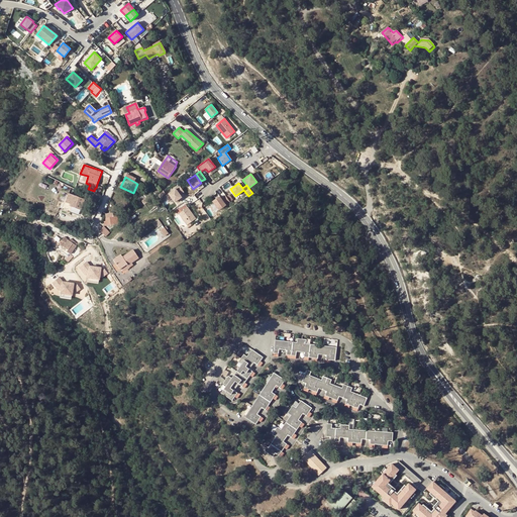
[(141,186),(137,184),(133,193),(136,195),(141,186)]
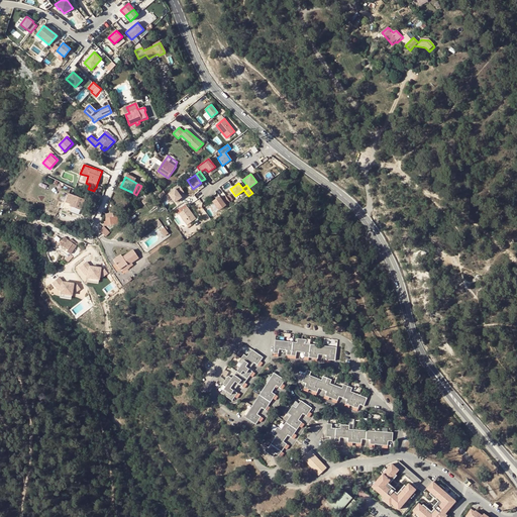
[(180,195),(184,192),(180,187),(166,196),(170,201),(172,199),(175,203),(182,198),(180,195)]
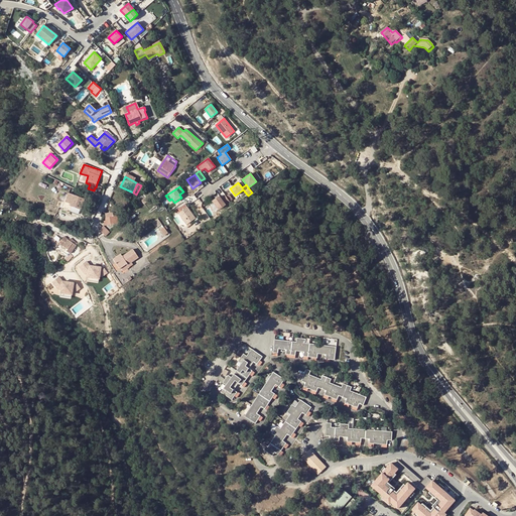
[(70,205),(81,209),(85,199),(69,194),(66,202),(70,203),(70,205)]
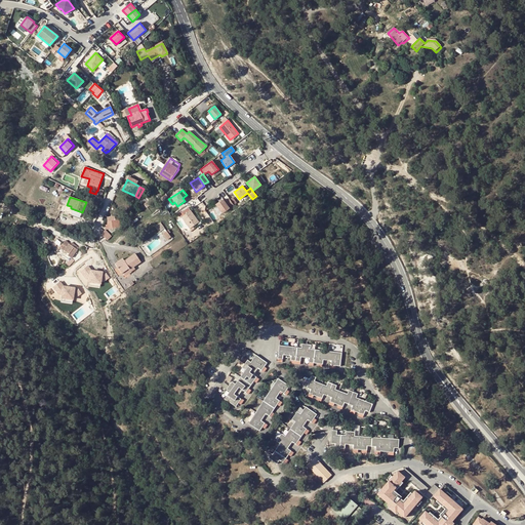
[(153,198),(144,203),(147,208),(156,202),(153,198)]
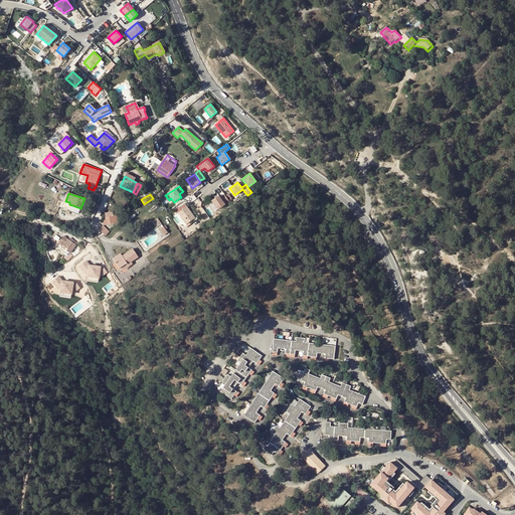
[(229,202),(224,195),(220,198),(218,196),(211,201),(218,210),(229,202)]
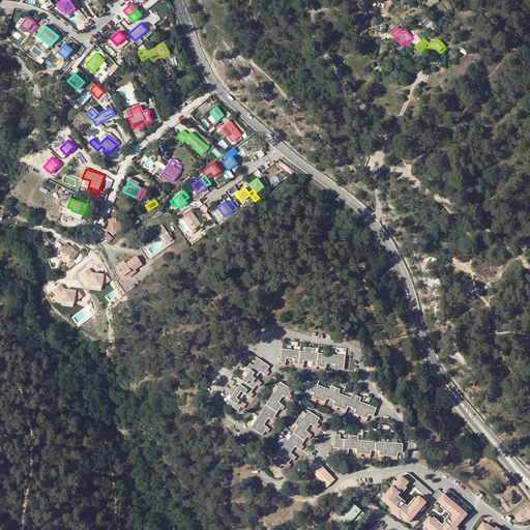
[(180,216),(193,233),(196,231),(194,229),(200,225),(189,209),(180,216)]
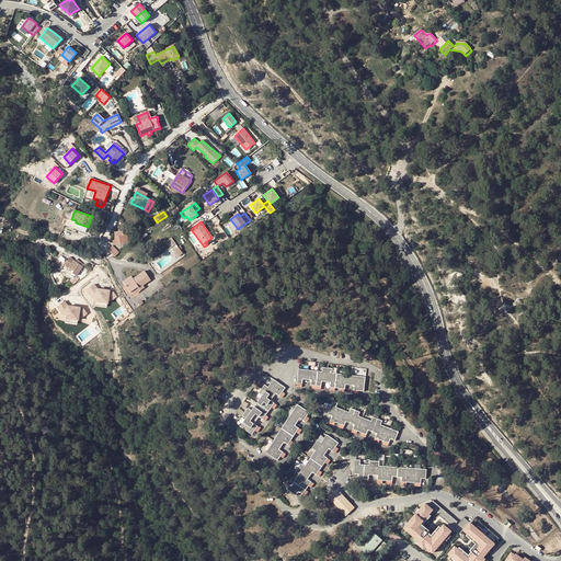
[(132,240),(129,233),(123,235),(123,232),(114,232),(115,240),(113,240),(113,244),(128,243),(129,241),(132,240)]
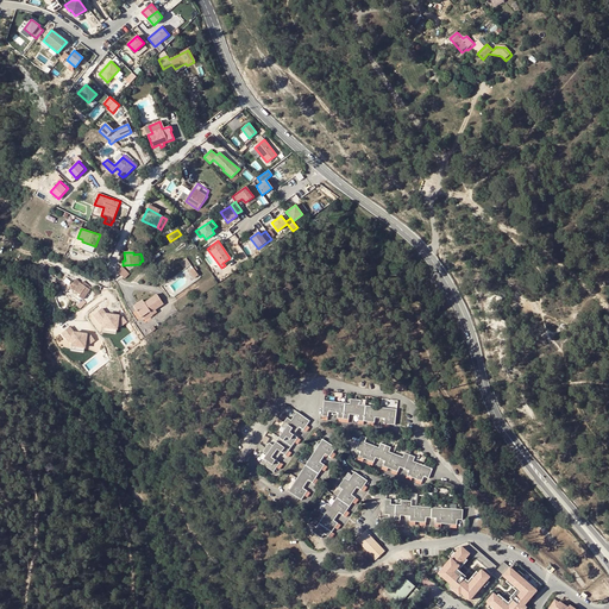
[(192,265),(187,258),(180,263),(184,270),(192,265)]
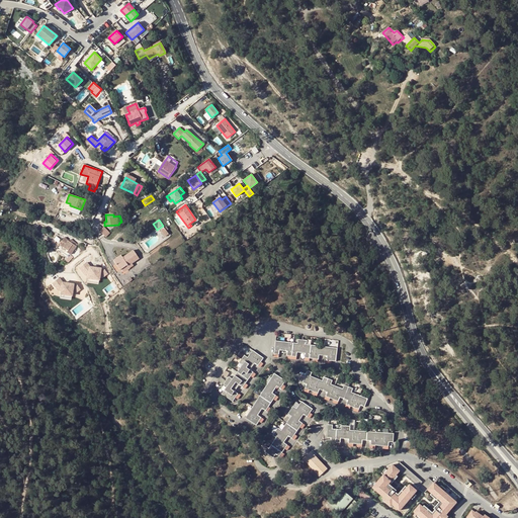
[(99,232),(105,237),(110,234),(104,228),(99,232)]
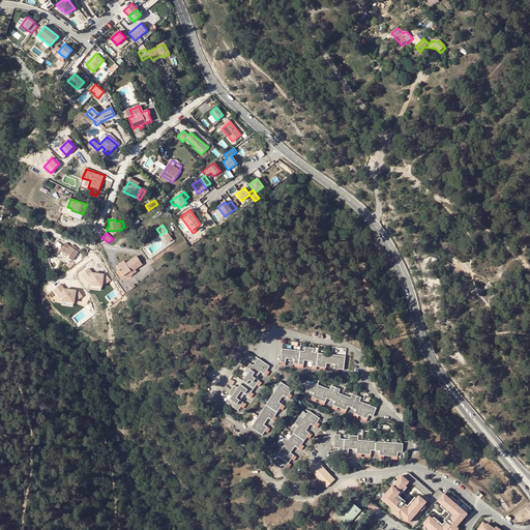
[(169,242),(173,239),(171,236),(169,234),(165,236),(169,242)]
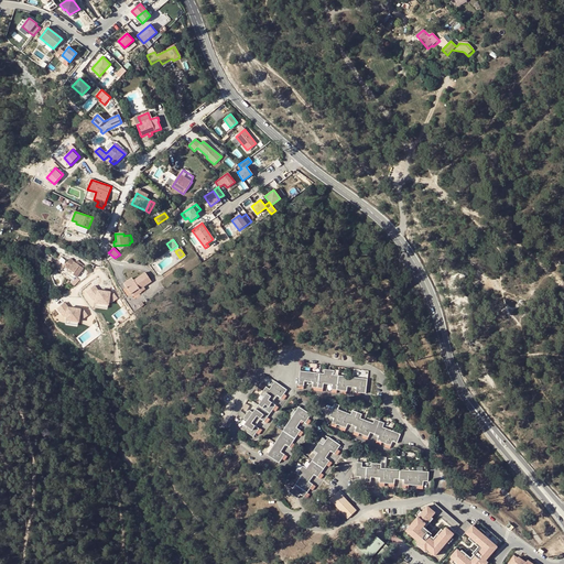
[(61,271),(64,267),(68,270),(65,273),(74,280),(72,283),(75,286),(80,280),(77,278),(86,267),(78,261),(77,264),(75,262),(71,259),(66,264),(60,259),(54,266),(61,271)]
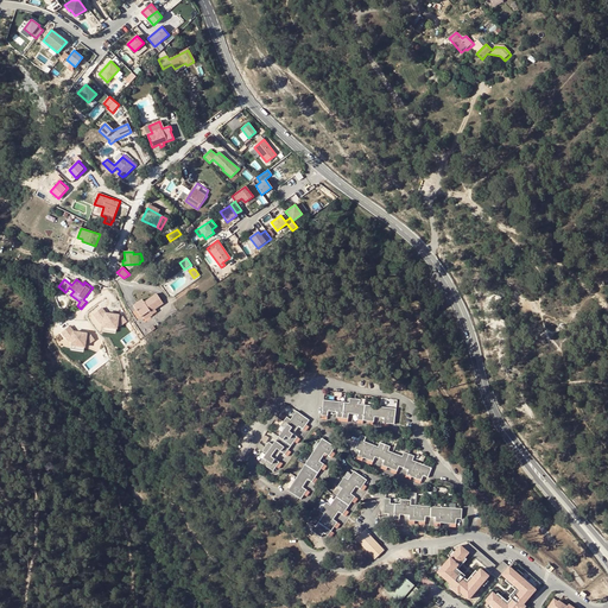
[(141,317),(150,311),(152,315),(157,312),(154,310),(163,304),(156,295),(144,303),(141,299),(133,305),(141,317)]
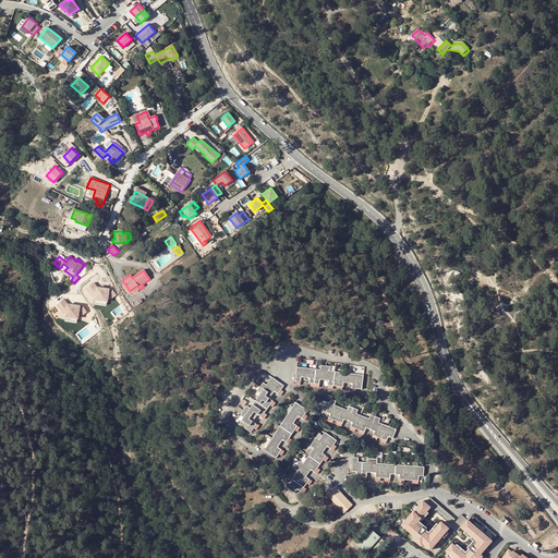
[(116,294),(111,288),(109,289),(96,288),(93,282),(86,288),(92,296),(95,296),(95,300),(107,301),(107,299),(110,299),(116,294)]
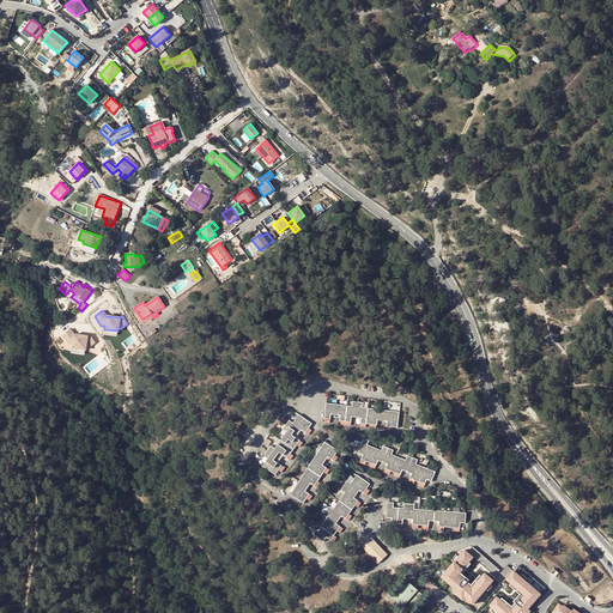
[(95,343),(90,334),(87,337),(73,334),(70,329),(62,335),(68,344),(72,344),(72,347),(85,350),(85,346),(89,347),(95,343)]
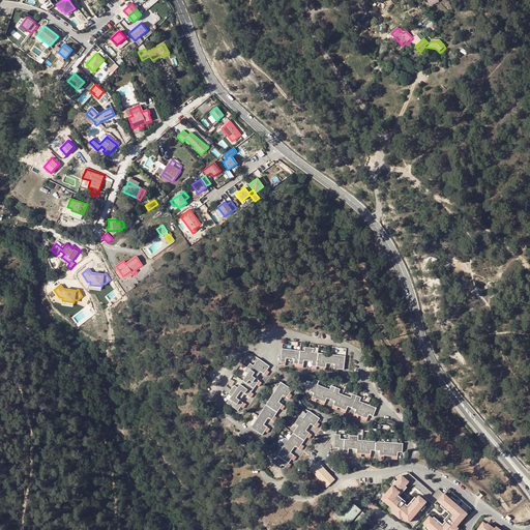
[(304,348),(303,351),(300,351),(291,350),(282,349),(280,365),(285,365),(286,359),(290,359),(294,360),(293,366),(298,367),(302,367),(303,361),(307,361),(312,362),(312,369),(317,370),(317,366),(321,367),(321,370),(325,371),(326,363),(330,364),(334,364),(334,372),(339,372),(340,370),(344,370),(346,356),(331,355),(318,353),(314,353),(315,349),(310,348),(304,348)]
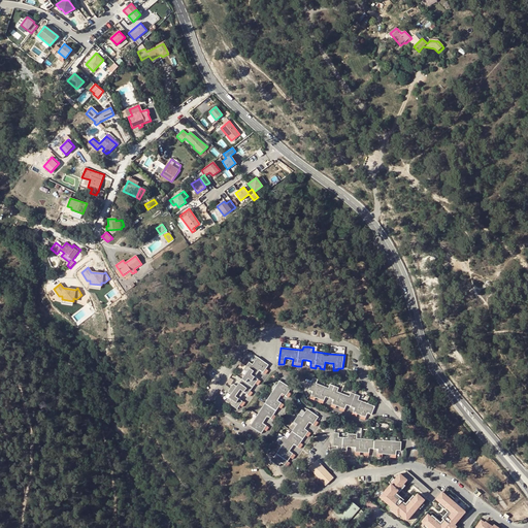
[(238,399),(241,396),(243,392),(250,396),(253,392),(251,391),(253,387),(256,384),(257,386),(260,382),(255,377),(257,373),(260,370),(265,374),(268,370),(266,369),(268,365),(257,358),(253,365),(250,363),(246,366),(243,370),(246,372),(241,380),(236,387),(233,385),(230,389),(228,392),(231,394),(226,401),(236,409),(239,405),(241,407),(244,403),(238,399)]
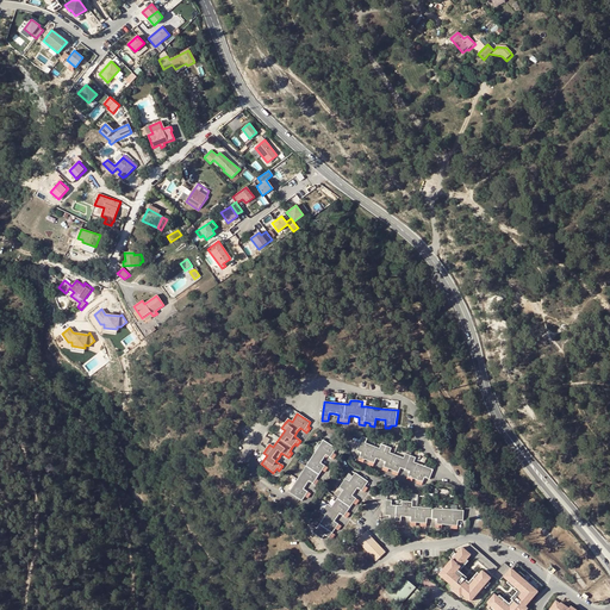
[(390,453),(392,449),(387,447),(381,444),(379,448),(375,447),(366,443),(368,439),(362,436),(356,450),(361,453),(358,460),(363,462),(365,460),(369,462),(368,464),(373,466),(377,459),(381,461),(386,462),(383,470),(388,472),(390,470),(393,471),(392,473),(397,475),(400,468),(405,470),(410,472),(406,479),(411,481),(412,479),(417,480),(416,483),(422,485),(425,478),(429,479),(433,470),(423,466),(414,462),(416,458),(411,456),(405,454),(404,459),(396,455),(390,453)]
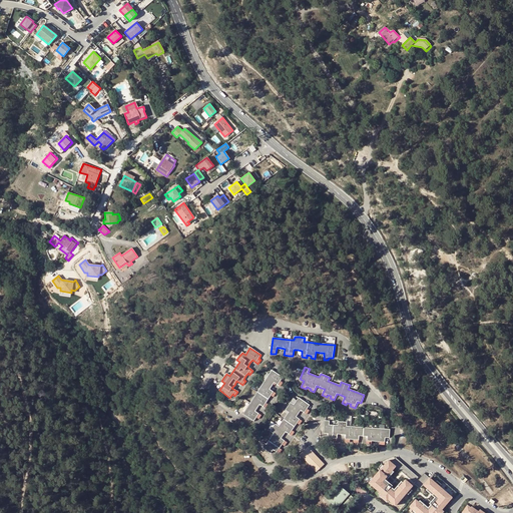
[(262,415),(255,412),(258,408),(261,404),(266,408),(269,404),(267,402),(269,399),(271,396),(273,397),(276,393),(271,390),(273,387),(275,383),(280,386),(283,382),(281,381),(283,377),(282,377),(272,370),(265,381),(258,392),(250,403),(243,414),(253,421),(257,418),(259,419),(262,415)]
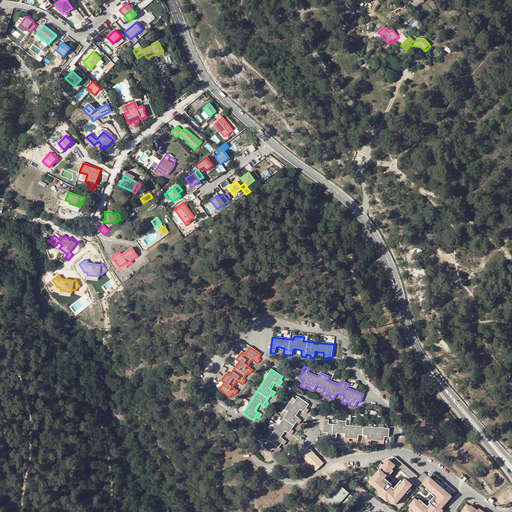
[(273,449),(279,453),(281,449),(279,447),(281,444),(283,446),(286,442),(281,438),(283,434),(285,431),(291,435),(294,430),(292,429),(294,426),(296,423),(298,424),(301,420),(295,416),(298,413),(300,409),(306,413),(309,410),(306,408),(309,404),(298,397),(293,404),(290,402),(288,406),(285,409),(288,412),(283,419),(278,426),(275,424),(273,427),(270,431),(273,433),(268,440),(265,444),(263,442),(260,445),(271,452),(273,449)]
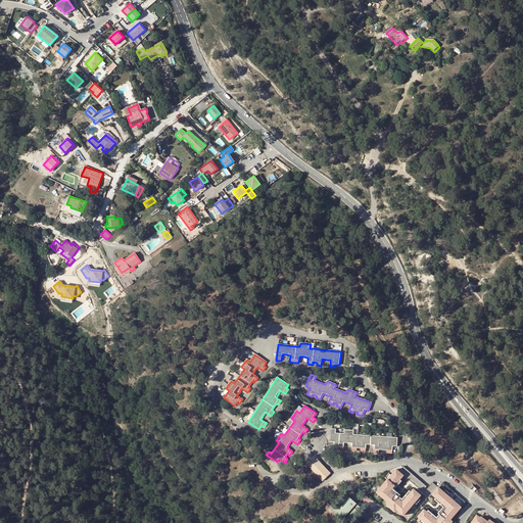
[(353,434),(353,431),(349,430),(344,430),(344,434),(340,433),(334,433),(334,429),(331,429),(331,442),(335,442),(334,448),(339,449),(343,449),(344,443),(348,443),(352,443),(351,450),(357,450),(357,448),(362,448),(362,450),(366,452),(366,444),(371,444),(375,445),(374,452),(379,453),(379,449),(383,450),(387,450),(387,453),(392,454),(392,446),(397,446),(397,437),(384,437),(372,436),(358,434),(353,434)]
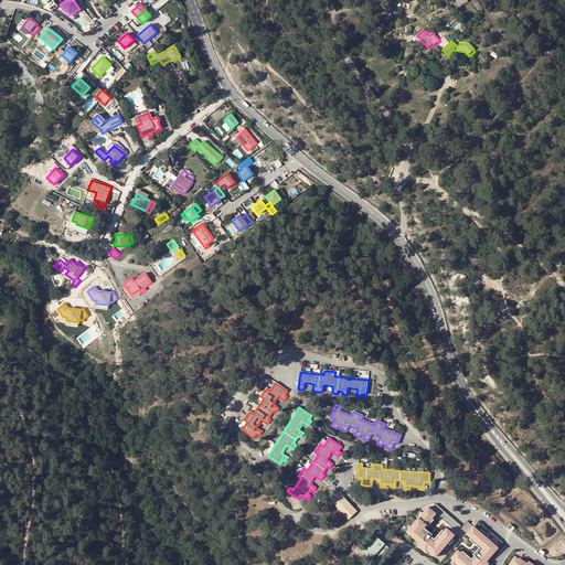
[(356,511),(339,492),(331,501),(349,519),(356,511)]
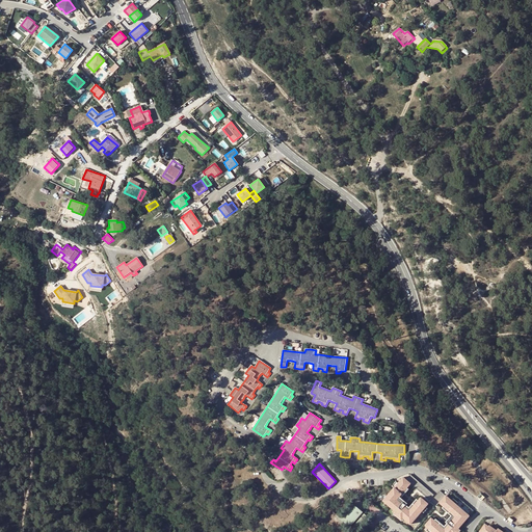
[(434,495),(410,474),(405,480),(403,477),(398,483),(394,487),(386,498),(393,504),(390,507),(396,511),(403,519),(405,515),(413,522),(422,511),(425,507),(428,504),(421,498),(418,501),(409,511),(396,500),(398,498),(399,500),(400,498),(399,497),(406,487),(410,483),(429,500),(434,495)]
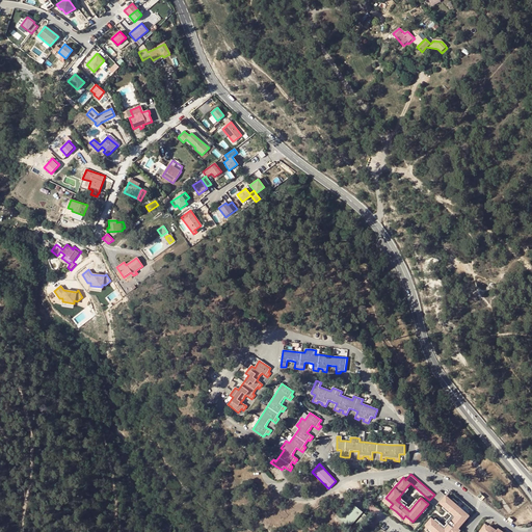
[(408,489),(406,487),(399,497),(400,498),(408,489)]
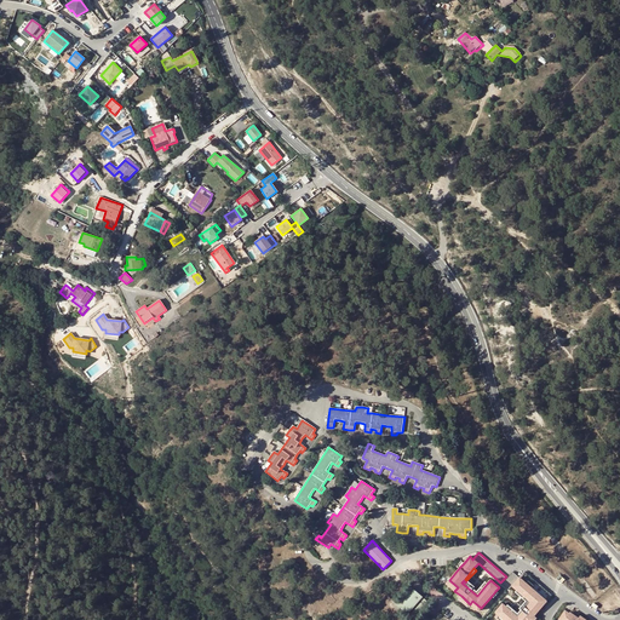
[(529,619),(534,616),(552,595),(524,572),(520,578),(512,572),(503,584),(509,590),(512,586),(517,590),(528,600),(526,601),(528,603),(529,601),(530,602),(518,618),(506,607),(503,604),(495,613),(499,615),(504,619),(529,619)]
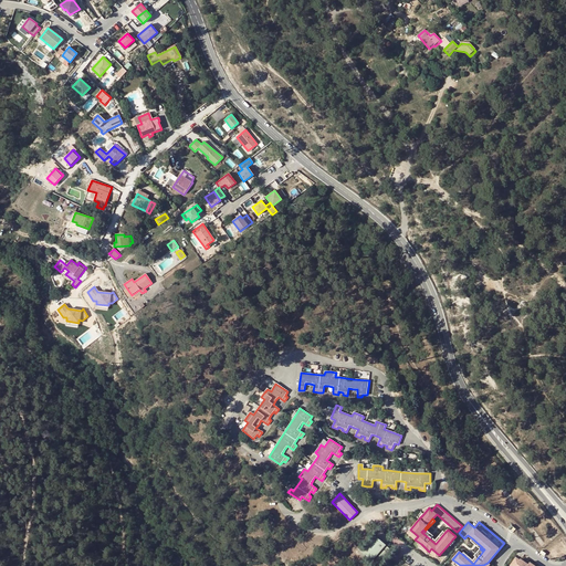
[(408,533),(415,540),(418,536),(410,530),(408,533)]
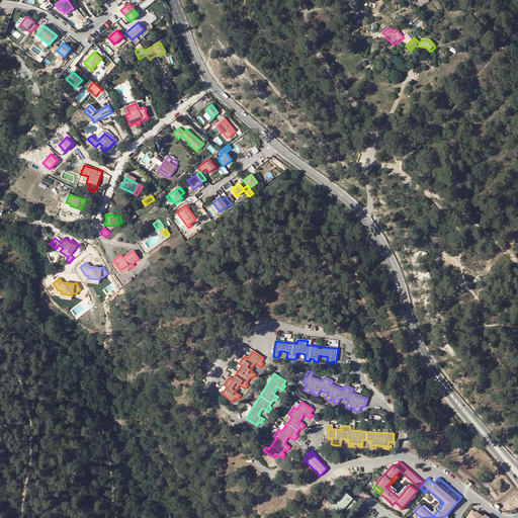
[(389,487),(387,485),(385,487),(399,498),(407,488),(406,486),(399,495),(395,492),(397,491),(390,485),(389,487)]
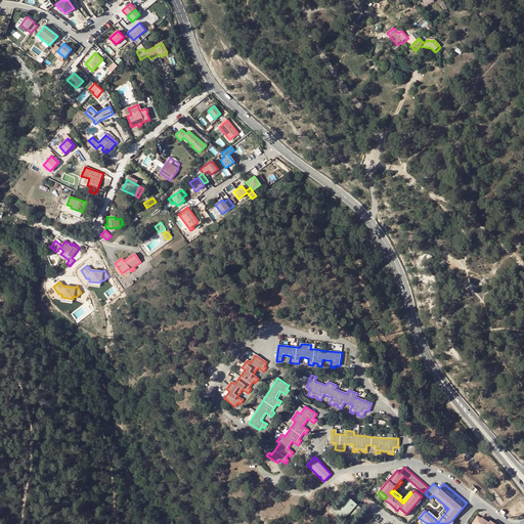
[(350,523),(363,510),(348,496),(336,511),(334,509),(332,511),(337,516),(339,514),(350,523)]
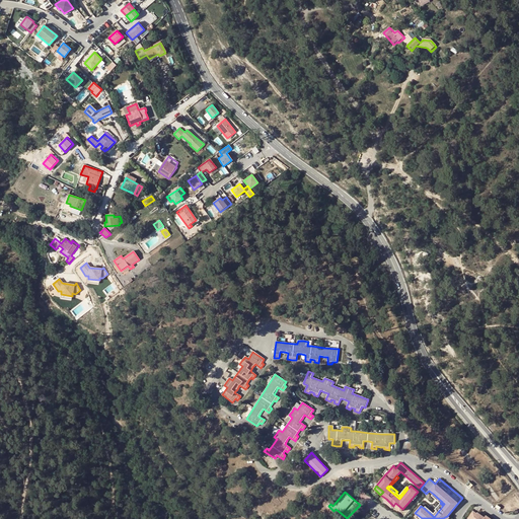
[(433,494),(432,496),(440,503),(442,502),(433,494)]
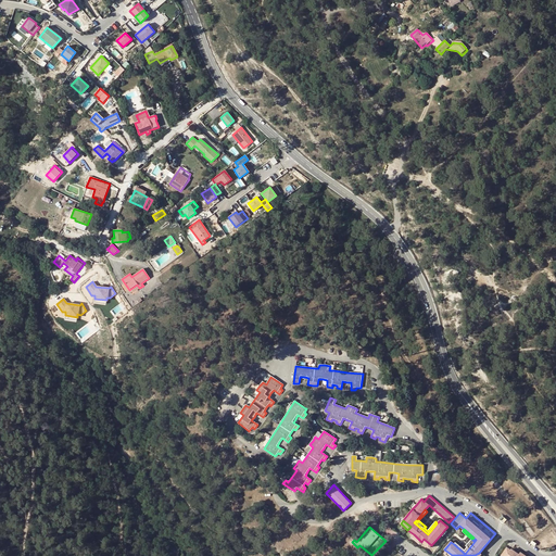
[(419,544),(421,542),(414,534),(412,538),(419,544)]
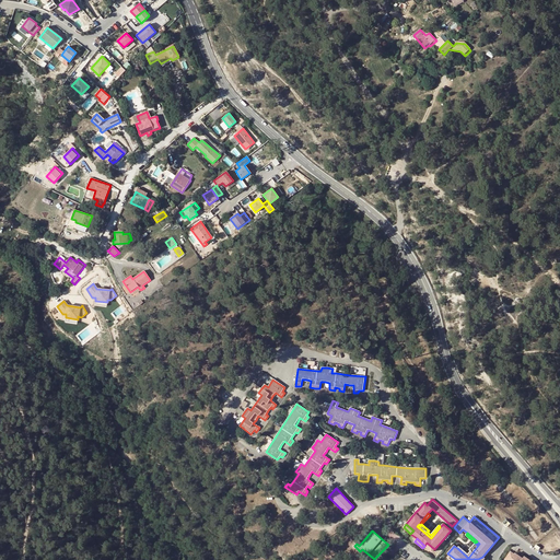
[(427,543),(424,546),(432,551),(434,549),(427,543)]
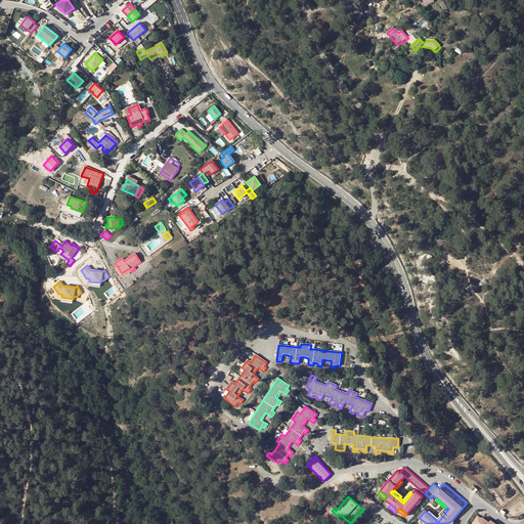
[(448,509),(447,508),(446,510),(444,508),(439,514),(440,516),(438,519),(429,512),(428,513),(438,522),(448,509)]
